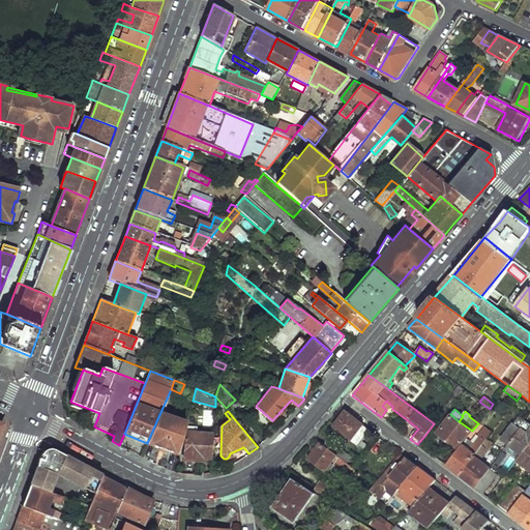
[(160,412),(147,443),(178,454),(187,422),(160,412)]
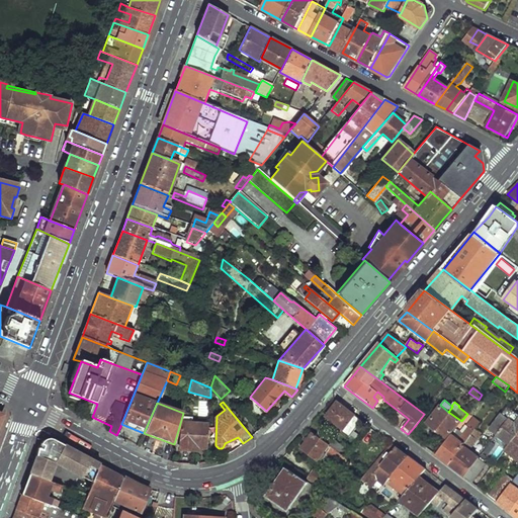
[(327,416),(334,421),(333,424),(349,437),(361,422),(337,404),(327,416)]
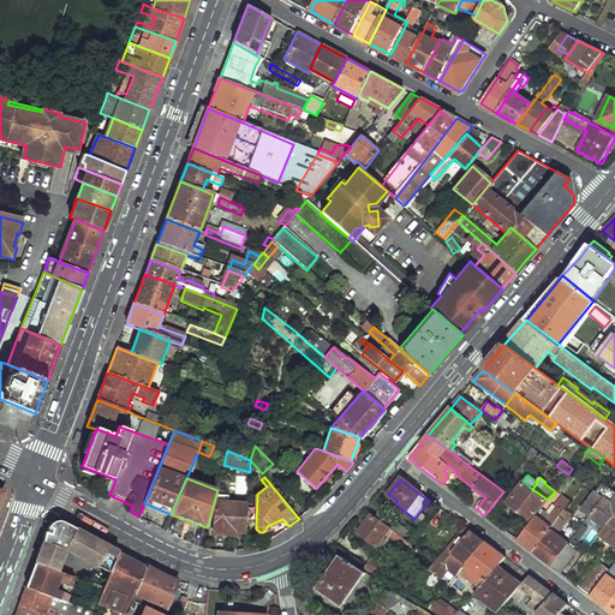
[(532,489),(523,481),(505,503),(530,523),(548,500),(532,489)]
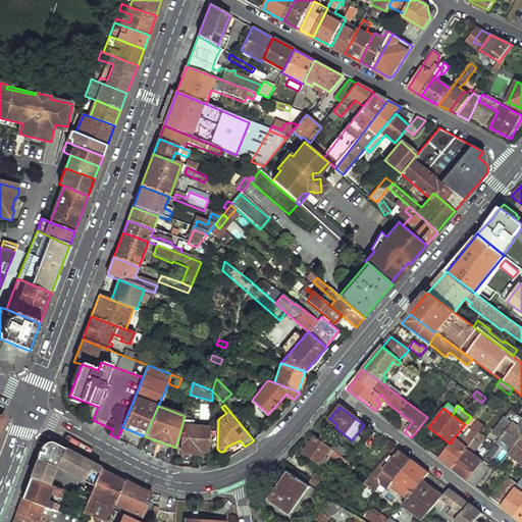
[(511,410),(493,433),(500,438),(515,418),(518,415),(511,410)]
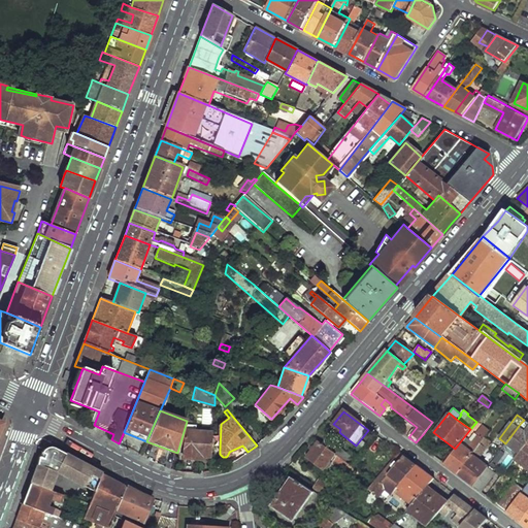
[(521,423),(505,443),(519,453),(527,440),(527,427),(527,428),(521,423)]
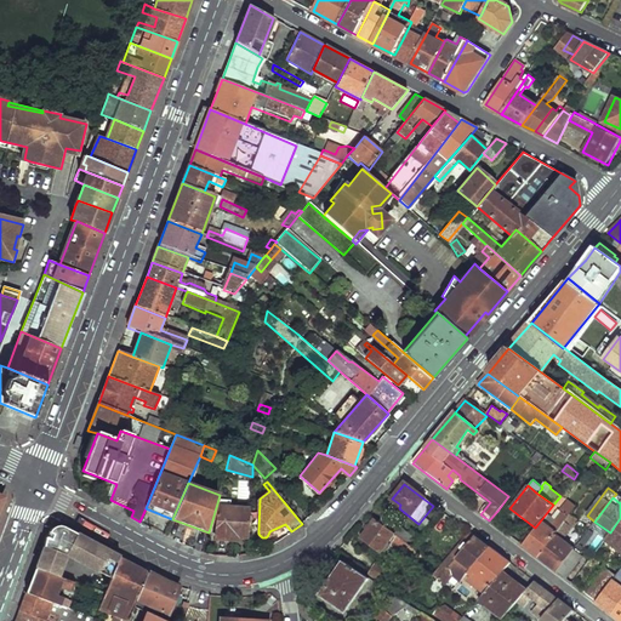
[(217,507),(216,539),(240,540),(240,535),(246,536),(248,508),(217,507)]
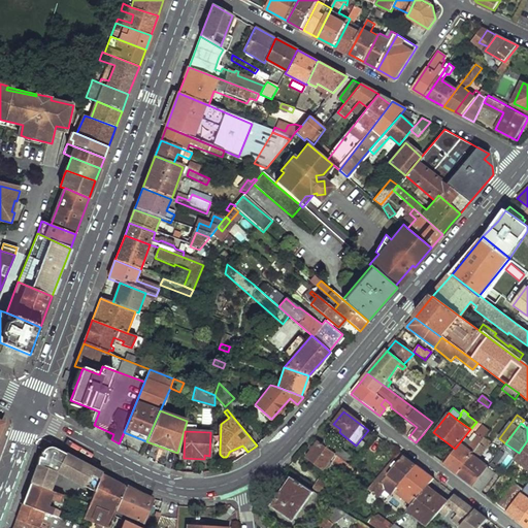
[(460,443),(443,464),(457,473),(479,446),(483,439),(477,436),(467,450),(460,443)]
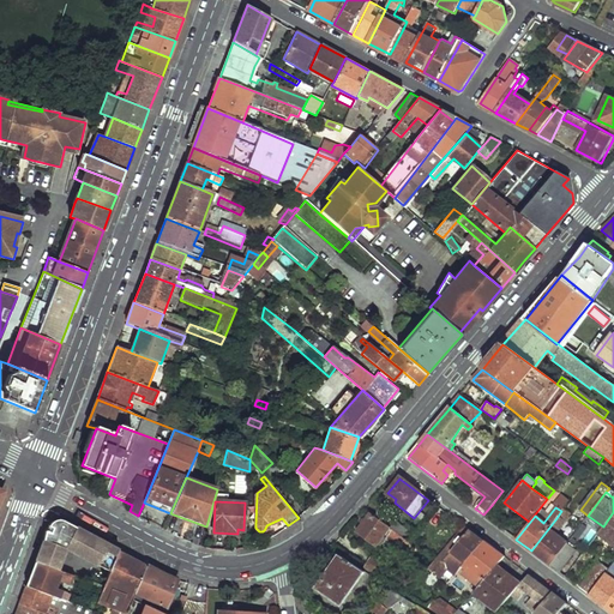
[(613,512),(603,527),(599,534),(613,545),(613,512)]
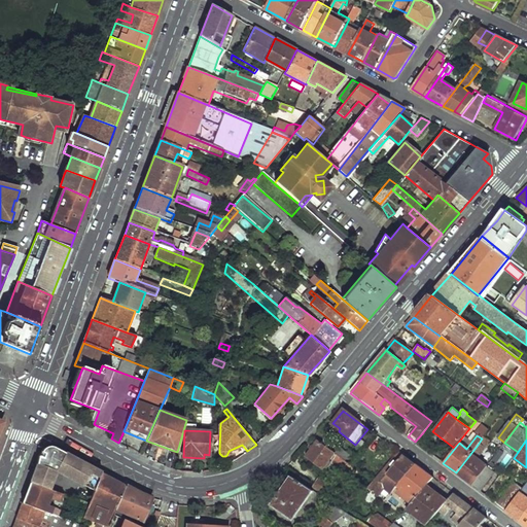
[(318,441),(307,456),(323,468),(324,466),(327,467),(332,461),(355,478),(360,472),(352,466),(345,461),(335,453),(318,441)]
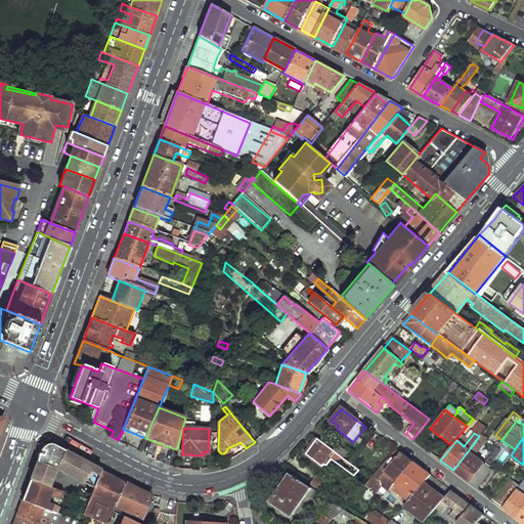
[(45,441),(30,479),(49,487),(56,468),(95,488),(103,469),(77,455),(48,441),(45,441)]
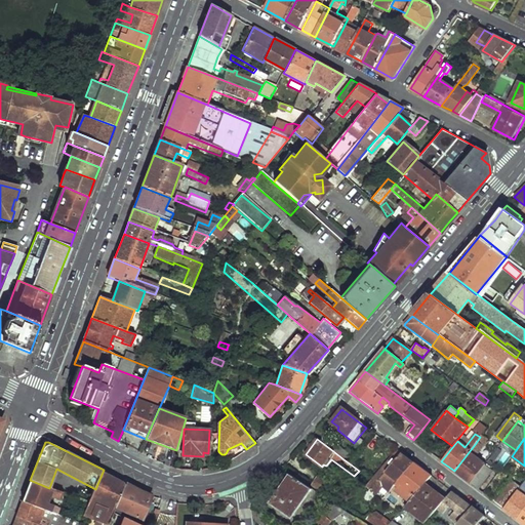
[(476,443),(454,471),(471,484),(485,465),(472,453),(473,451),(477,454),(482,446),(476,443)]
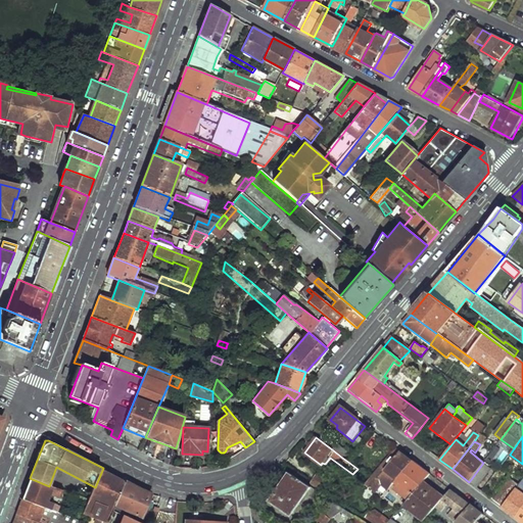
[(332,449),(342,458),(347,452),(336,443),(332,449)]
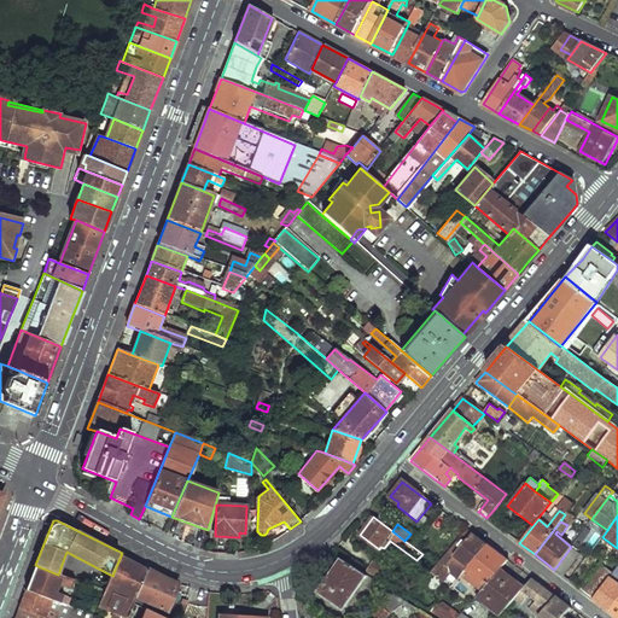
[(466,541),(442,569),(438,565),(431,572),(443,582),(453,570),(458,573),(455,577),(459,579),(459,578),(465,571),(488,544),(472,534),(466,541)]
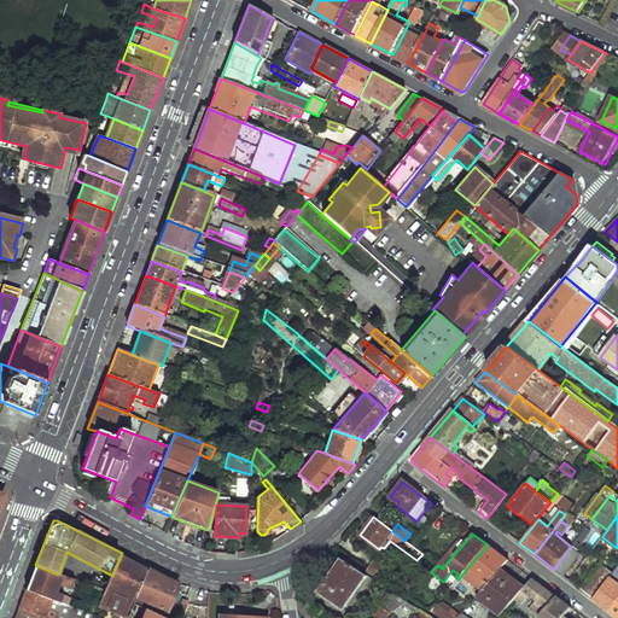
[(466,541),(462,537),(438,565),(442,569),(466,541)]
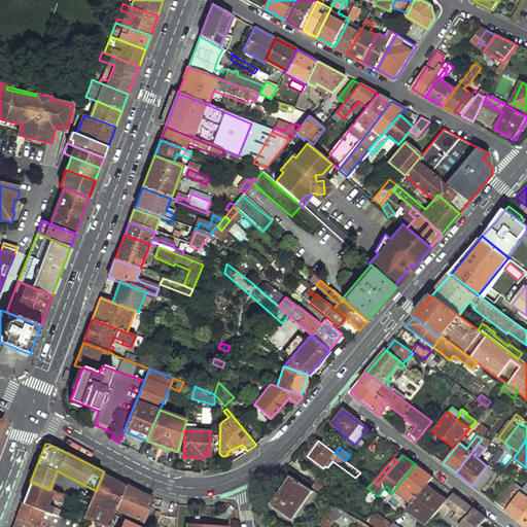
[(416,464),(396,487),(415,500),(427,485),(432,478),(416,464)]
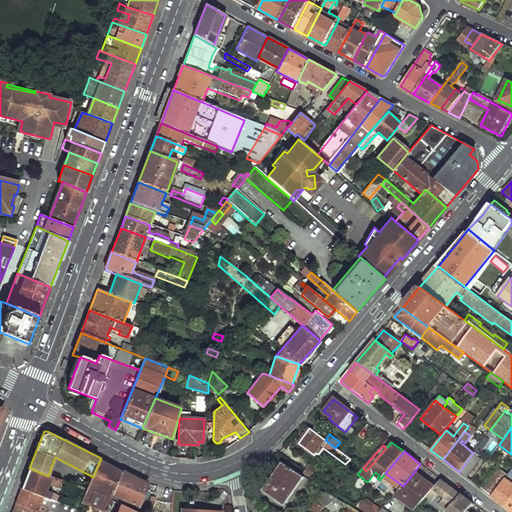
[(473,453),(459,472),(466,477),(480,458),(473,453)]
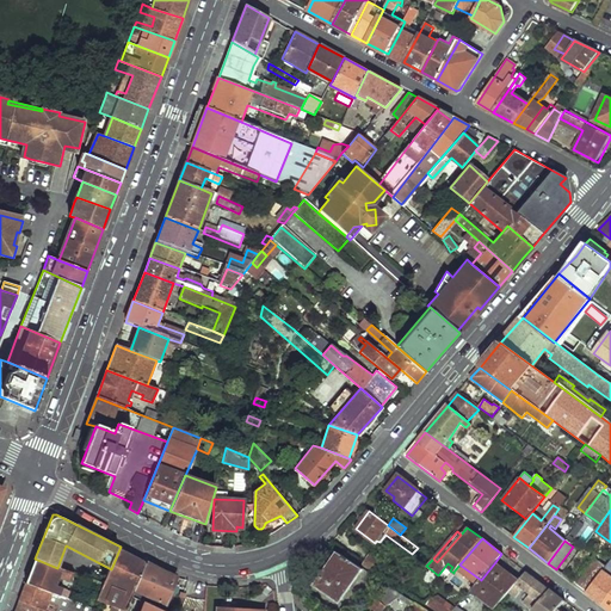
[(125,610),(133,596),(148,561),(135,554),(121,547),(111,569),(103,588),(98,599),(113,606),(111,610),(125,610)]
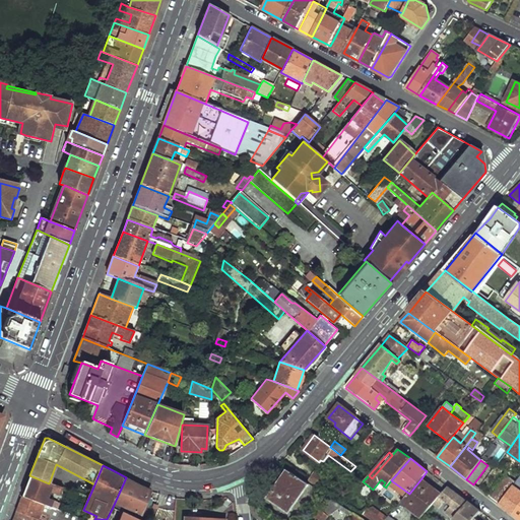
[(308,484),(285,470),(266,499),(287,513),(308,484)]
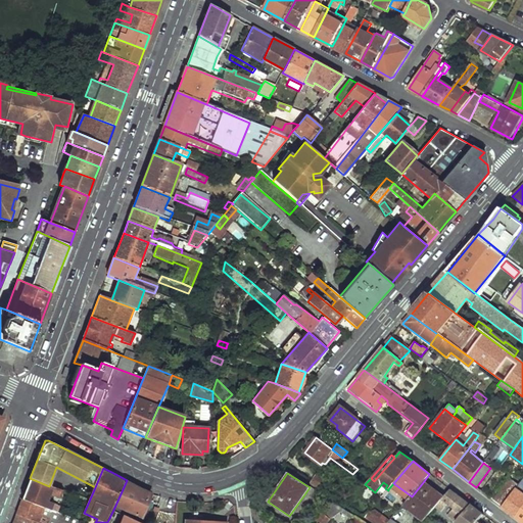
[(318,475),(312,484),(323,490),(328,482),(318,475)]
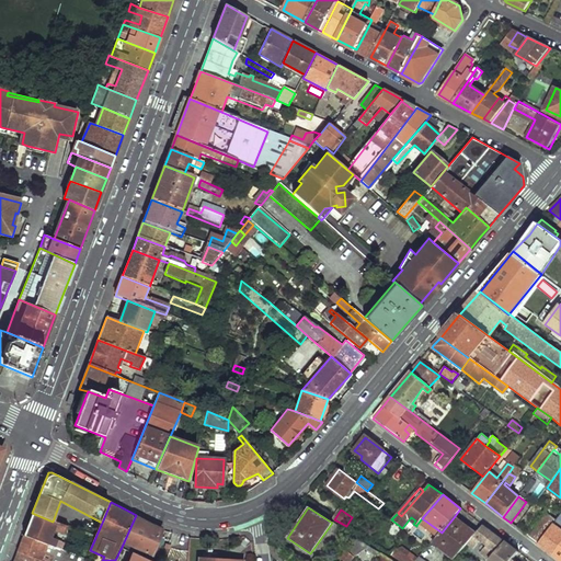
[(32,513),(24,535),(47,545),(59,549),(63,542),(50,537),(54,529),(65,535),(67,528),(53,522),(32,513)]
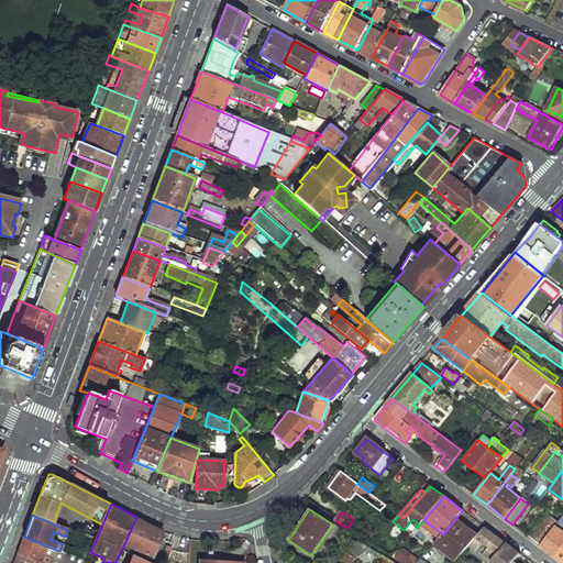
[(562,515),(559,522),(540,545),(554,556),(562,544),(562,515)]
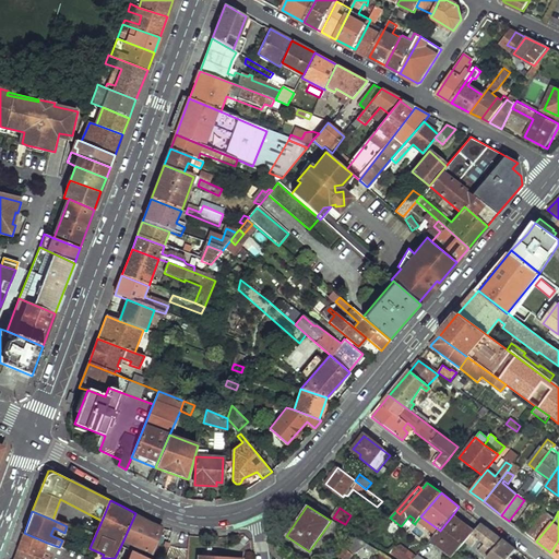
[(546,512),(527,535),(536,542),(555,519),(546,512)]
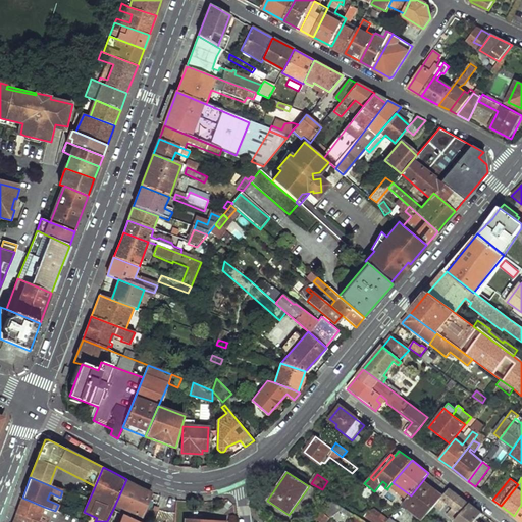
[(126,479),(113,509),(123,513),(139,520),(151,492),(136,484),(126,479)]
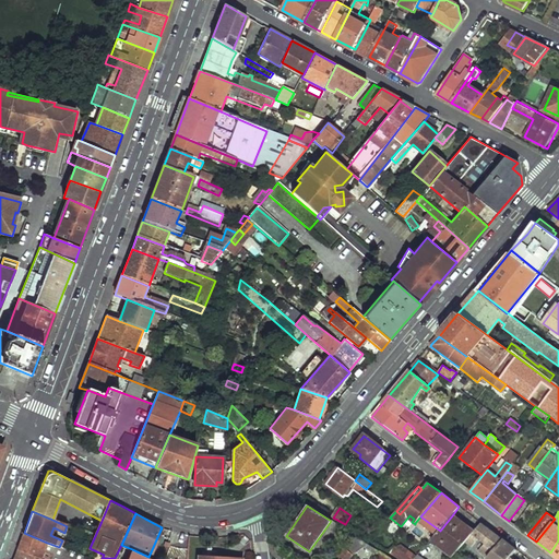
[(440,531),(432,540),(452,556),(465,542),(474,532),(453,514),(440,531)]
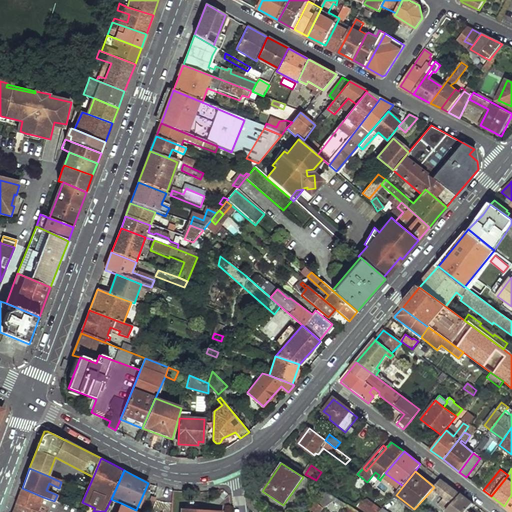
[(380,480),(373,487),(378,491),(385,483),(380,479),(380,480)]
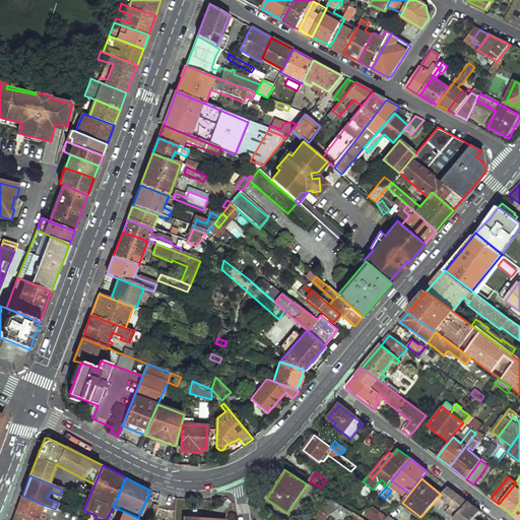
[(441,495),(433,504),(442,512),(444,510),(447,512),(445,514),(449,517),(445,519),(452,519),(453,519),(468,503),(447,486),(441,495)]
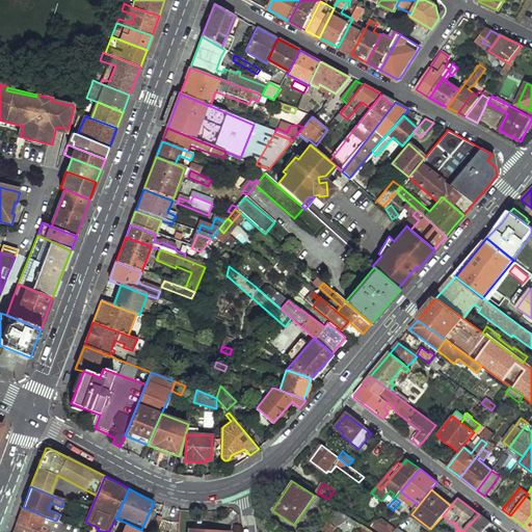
[(23,507),(18,522),(40,531),(48,531),(50,529),(41,525),(45,516),(23,507)]
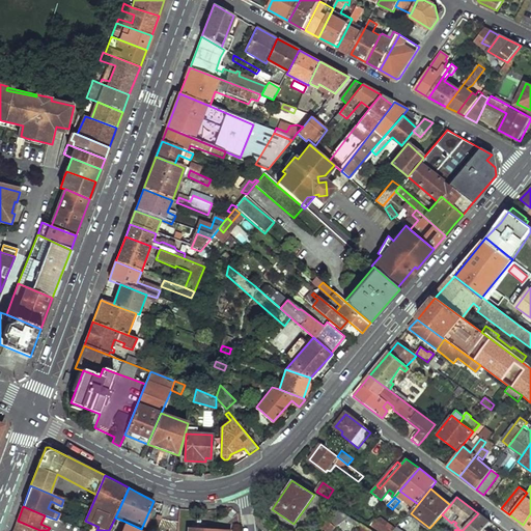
[(82,507),(74,527),(81,530),(85,521),(89,511),(82,507)]
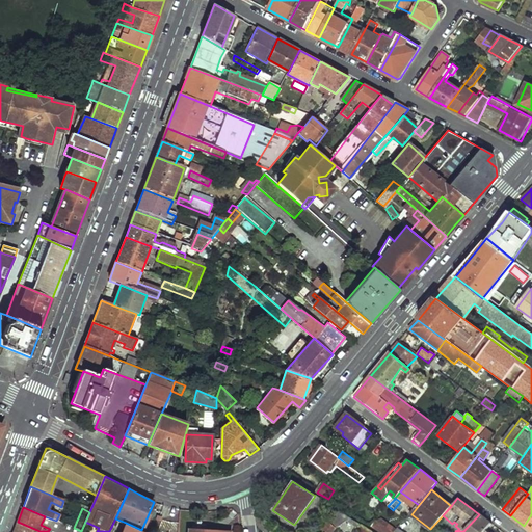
[(479,514),(463,531),(483,531),(484,531),(491,524),(479,514)]
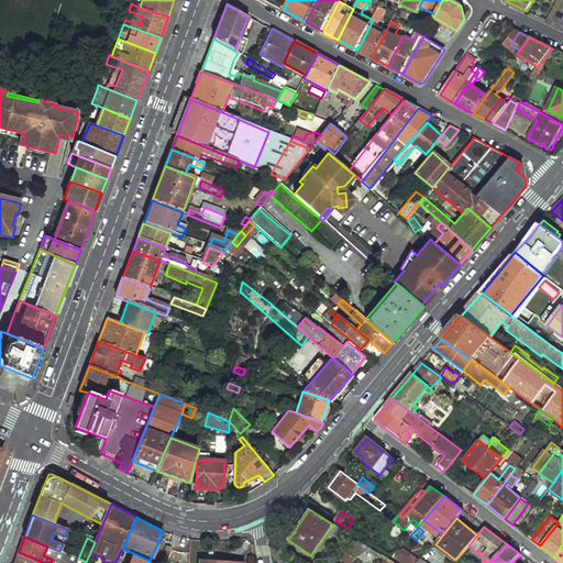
[(401,562),(416,562),(419,560),(401,545),(394,556),(401,562)]
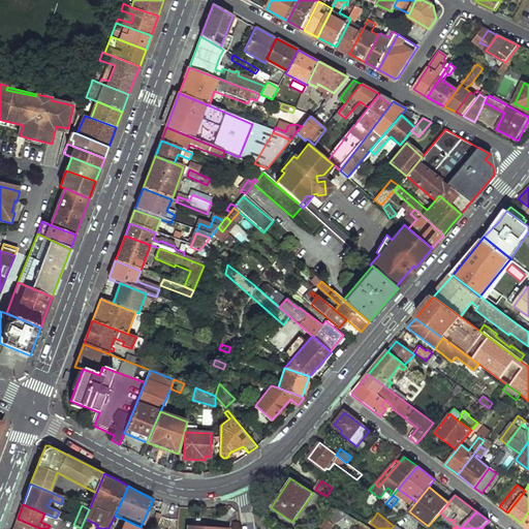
[(255,514),(256,525),(262,528),(269,528),(272,526),(255,514)]
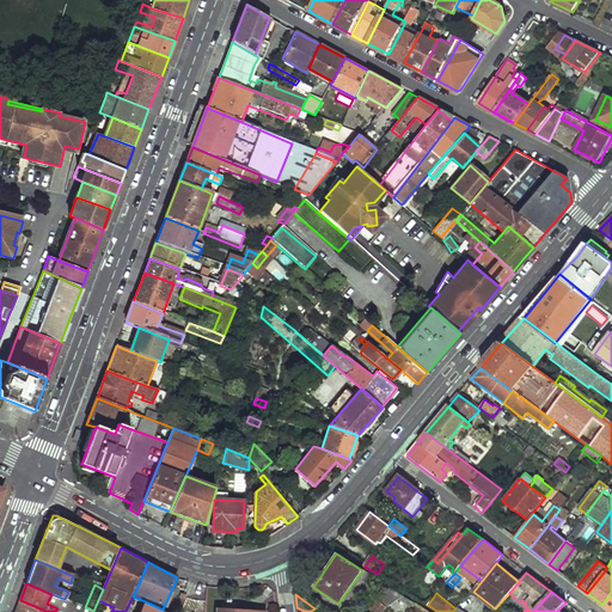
[(46,611),(20,600),(16,611),(46,611)]
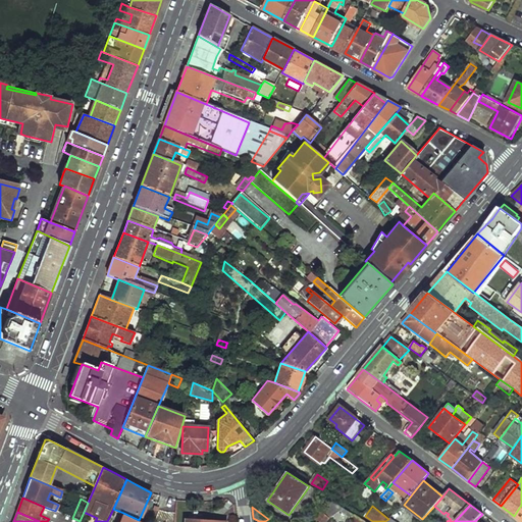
[(144,521),(139,520),(123,513),(118,521),(144,521)]
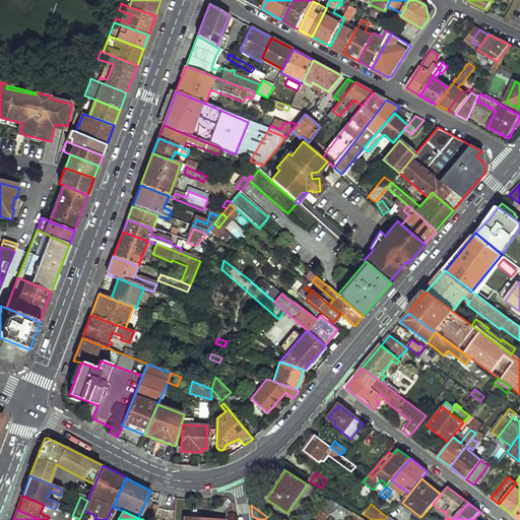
[(347,519),(364,519),(352,511),(346,519),(347,519)]
